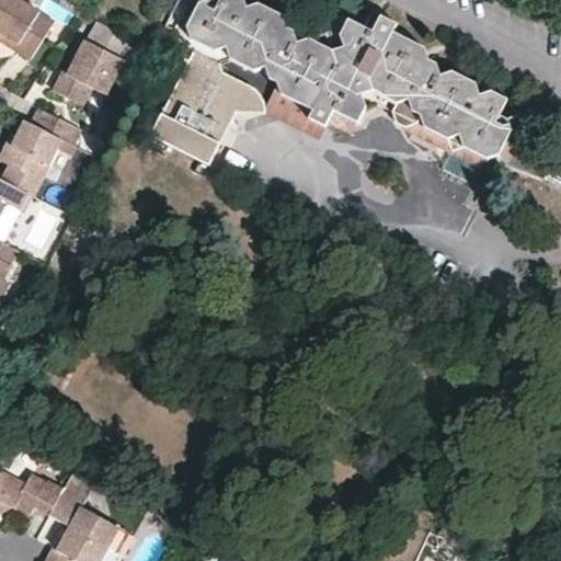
[(56,20),(23,0),(0,0),(0,31),(20,43),(15,48),(32,58),(56,20)]
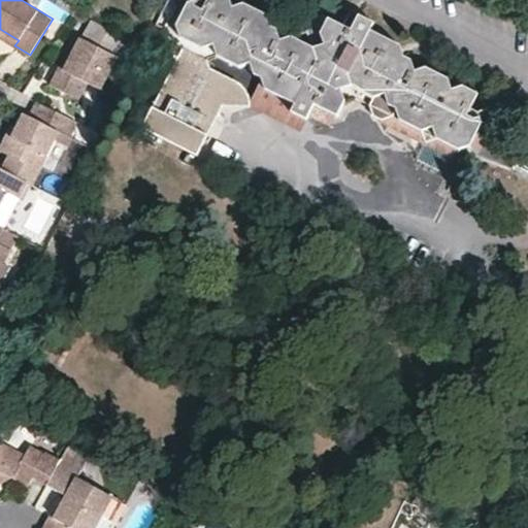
[(79,4),(72,0),(47,0),(72,15),(79,4)]
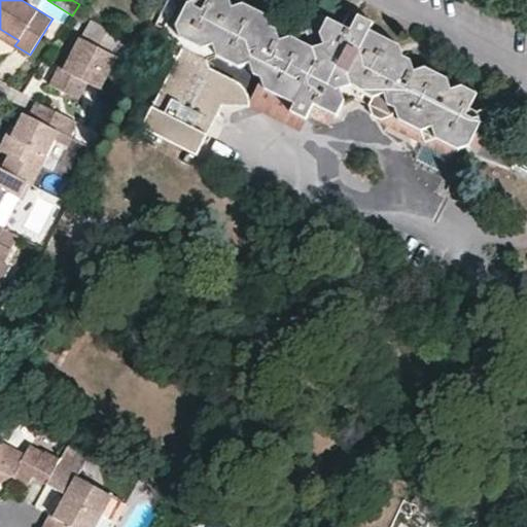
[(285,101),(281,109),(301,119),(309,104),(331,115),(340,100),(352,97),(356,89),(372,97),(382,95),(386,105),(391,108),(388,115),(452,148),(466,144),(475,131),(467,127),(470,117),(464,114),(466,107),(473,91),(460,83),(450,88),(445,75),(422,64),(413,67),(410,57),(400,53),(396,41),(369,27),(374,19),(357,10),(349,26),(325,13),(318,29),(307,32),(305,28),(287,34),(283,22),(270,26),(265,22),(261,11),(241,0),(232,0),(227,1),(226,0),(202,0),(199,5),(190,2),(187,9),(180,6),(172,21),(176,34),(192,42),(205,40),(209,51),(230,63),(242,59),(245,70),(252,74),(257,85),(285,101)]
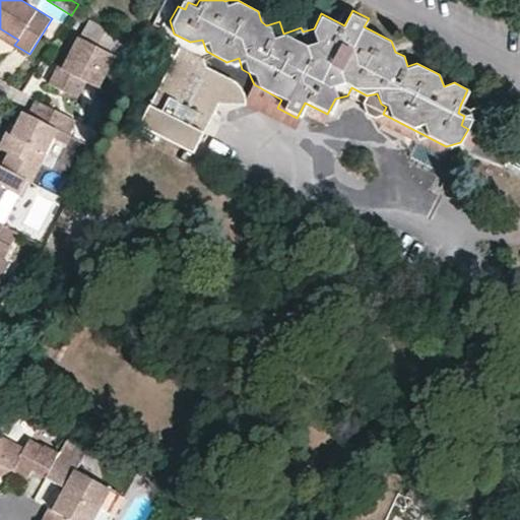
[(180,0),(178,6),(185,9),(188,2),(196,5),(199,0),(180,0)]
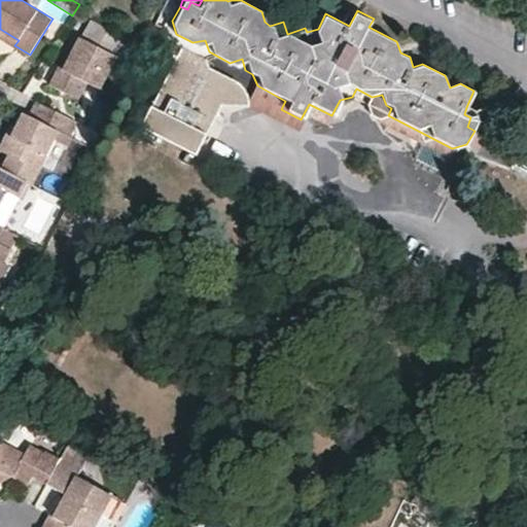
[(319,10),(283,22),(287,34),(305,28),(307,32),(318,29),(325,13),(319,10)]
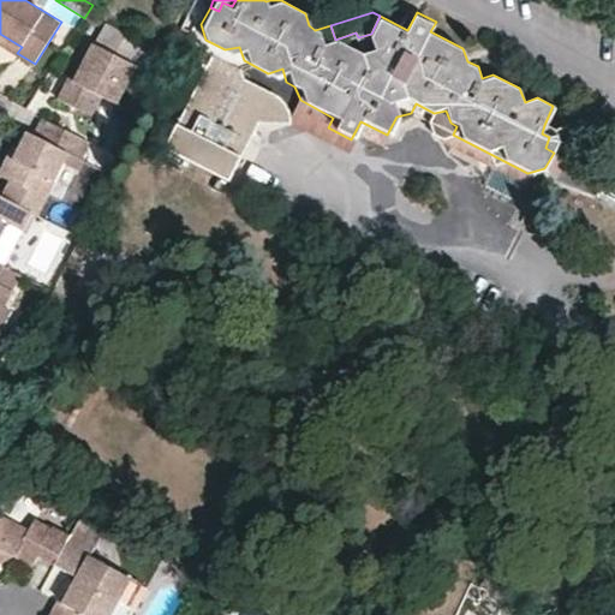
[(22,47),(0,34),(0,42),(17,53),(22,47)]
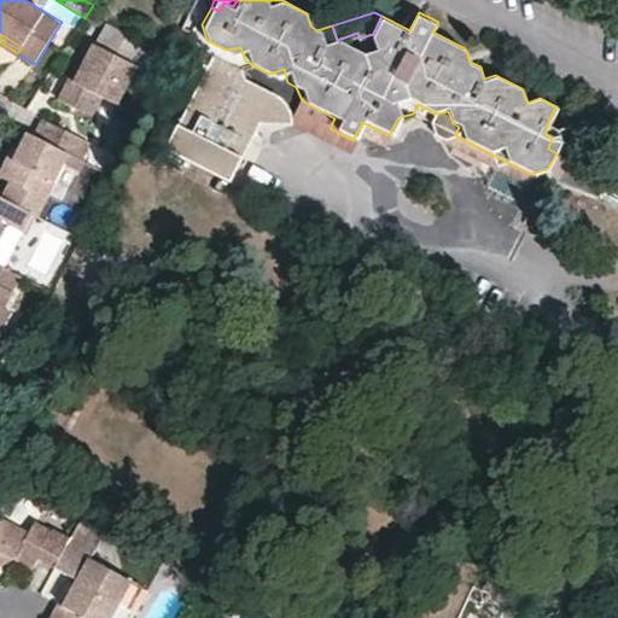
[(232,65),(245,60),(240,47),(226,50),(207,40),(192,45),(197,47),(232,65)]
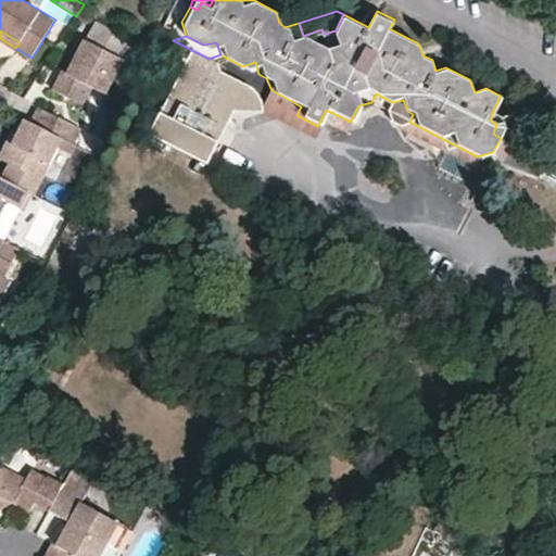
[(126,63),(85,41),(68,74),(65,81),(60,79),(53,92),(86,109),(93,90),(109,97),(126,63)]
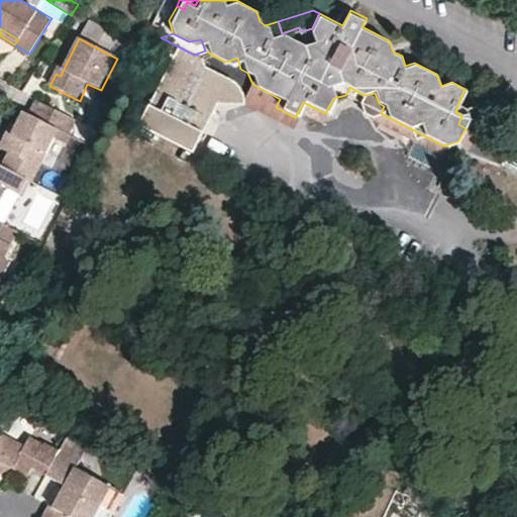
[(197,62),(194,55),(165,39),(159,50),(171,57),(171,59),(207,77),(222,83),(236,89),(236,88),(230,81),(220,74),(197,62)]
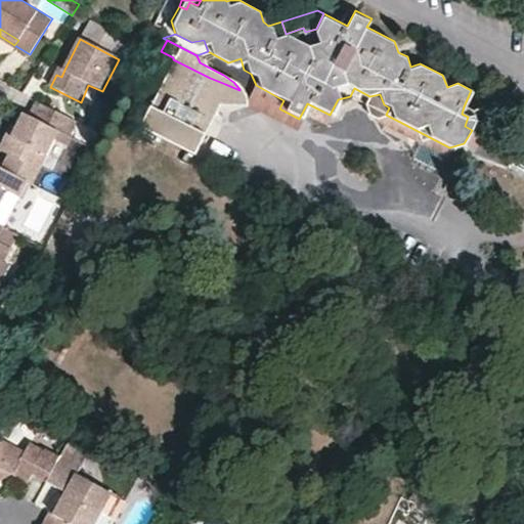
[(210,78),(173,59),(136,130),(190,158),(216,108),(241,96),(239,90),(225,84),(210,78)]
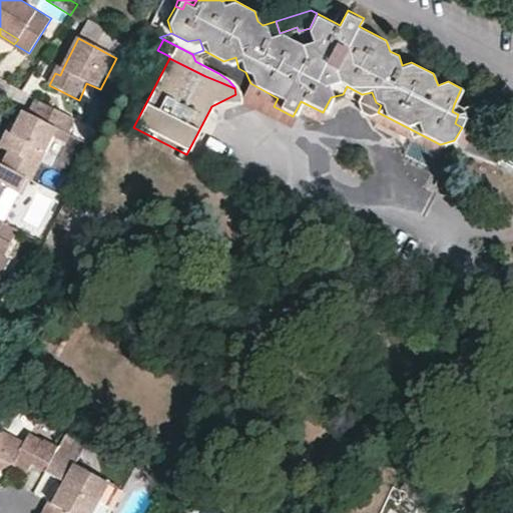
[(347,86),(343,94),(378,112),(381,105),(376,102),(372,92),(362,94),(347,86)]
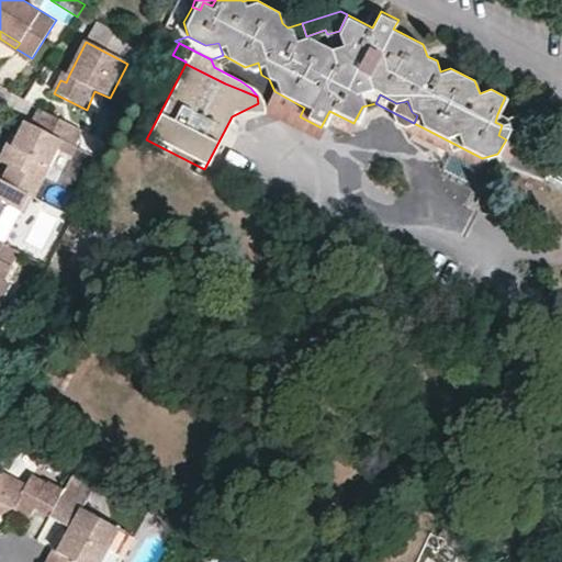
[(258,103),(232,116),(256,112),(258,103)]
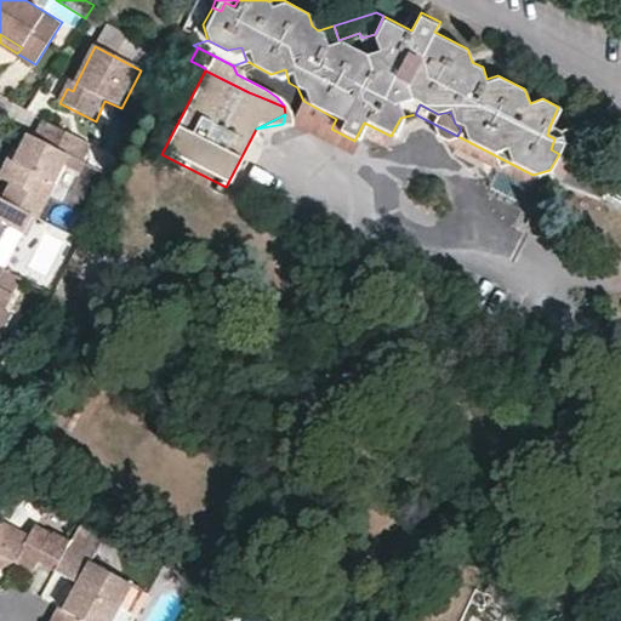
[(93,146),(50,124),(41,140),(69,154),(85,161),(93,146)]
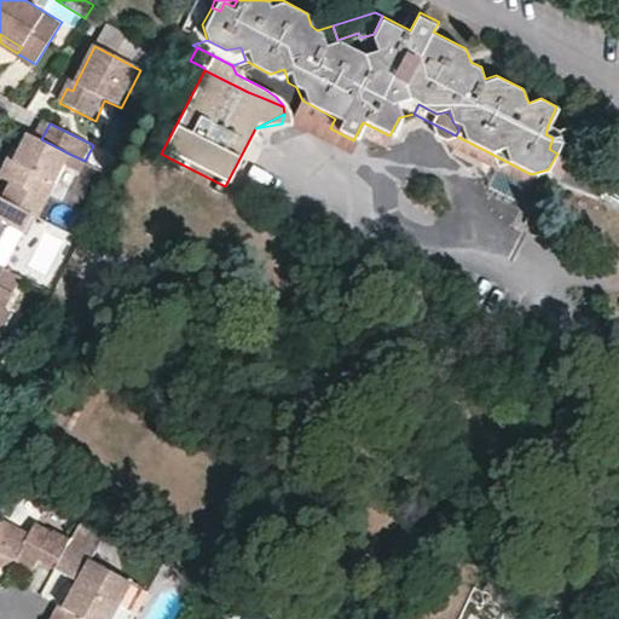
[(549,149),(557,154),(561,144),(557,129),(548,126),(545,134),(553,138),(549,149)]
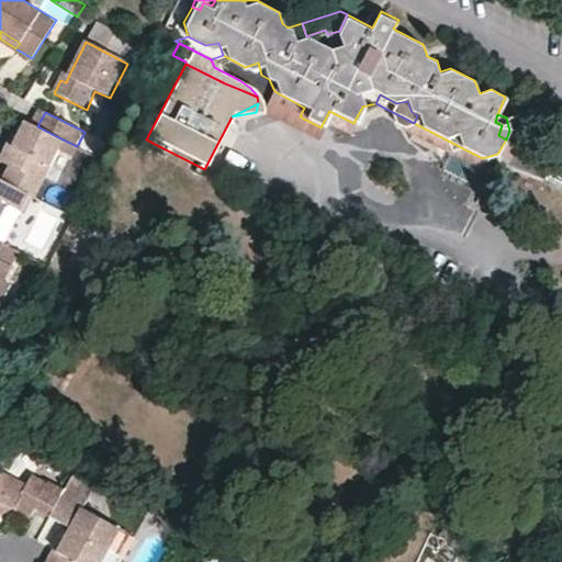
[(37,126),(25,120),(18,134),(12,144),(8,142),(0,154),(0,158),(9,164),(1,178),(27,191),(34,195),(58,147),(63,139),(37,126)]
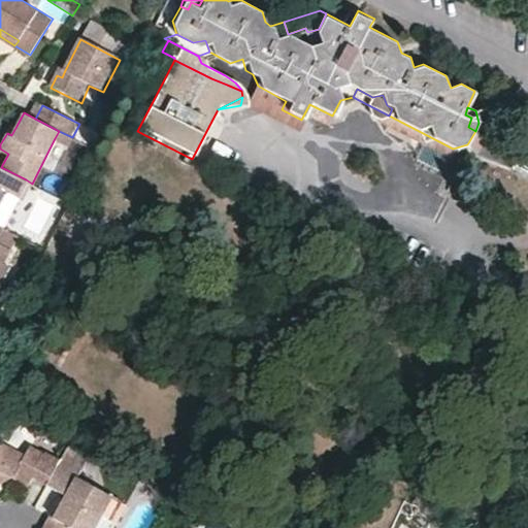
[(17,126),(11,124),(7,133),(11,135),(17,126)]
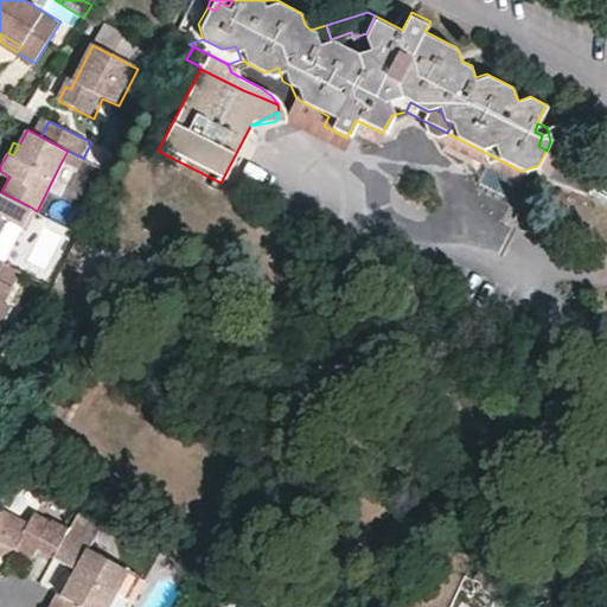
[(83,158),(68,151),(63,159),(78,166),(83,158)]
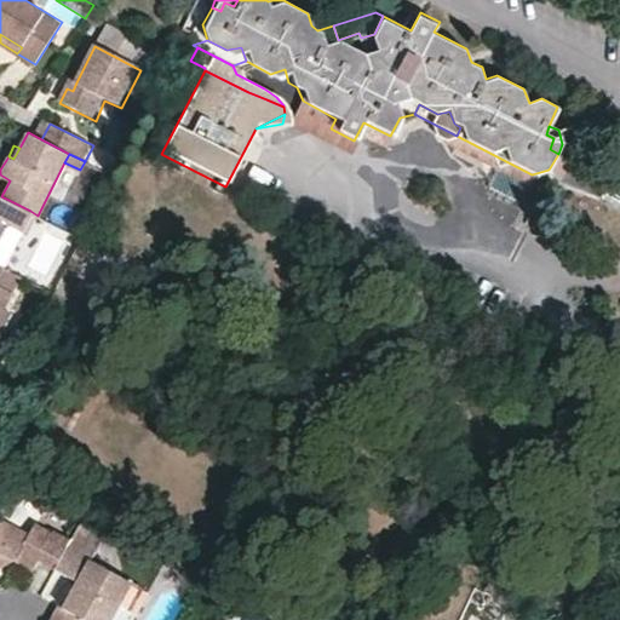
[(0,239),(7,225),(15,229),(21,231),(24,222),(30,211),(1,196),(0,195),(0,239)]
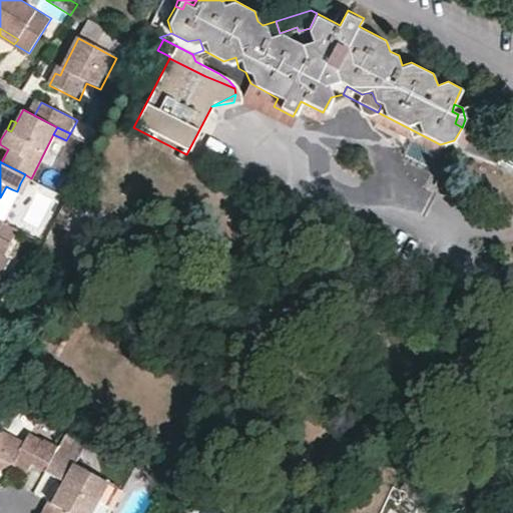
[(0,211),(12,189),(6,186),(0,197),(0,211)]
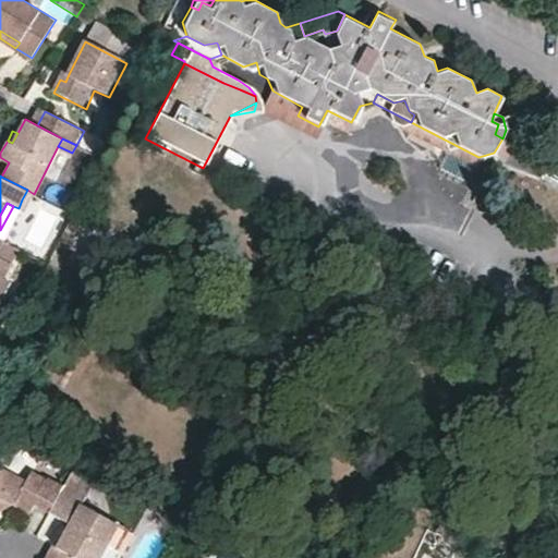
[(0,238),(0,300),(1,301),(2,299),(0,298),(10,279),(3,276),(19,247),(0,238)]
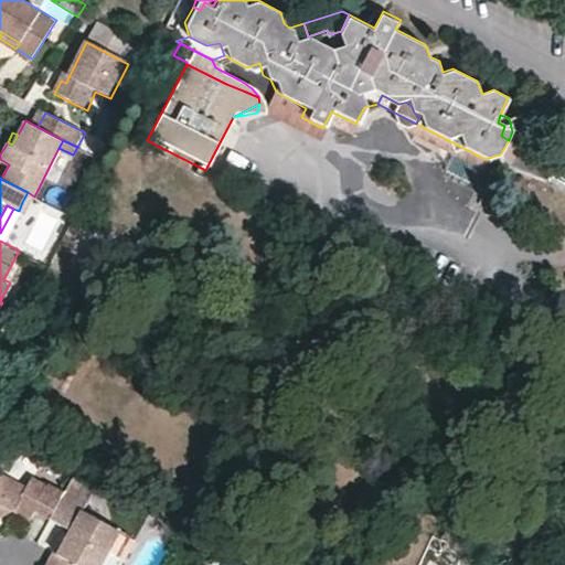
[(29,486),(6,475),(0,477),(0,509),(3,515),(14,511),(31,519),(36,510),(51,518),(51,516),(65,490),(51,482),(50,484),(34,476),(29,486)]
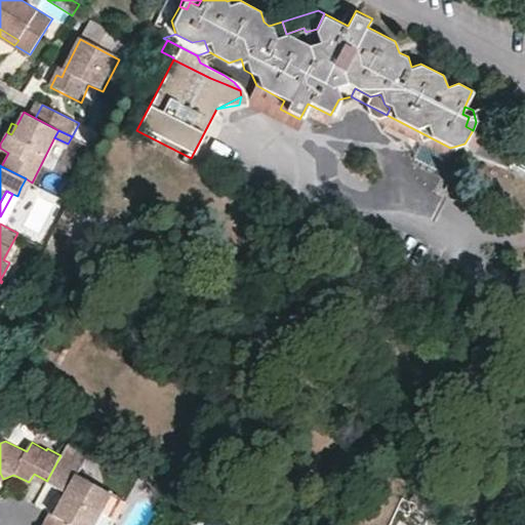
[(91,524),(111,490),(78,473),(81,467),(61,455),(47,480),(68,491),(61,503),(69,508),(63,519),(73,524),(91,524)]
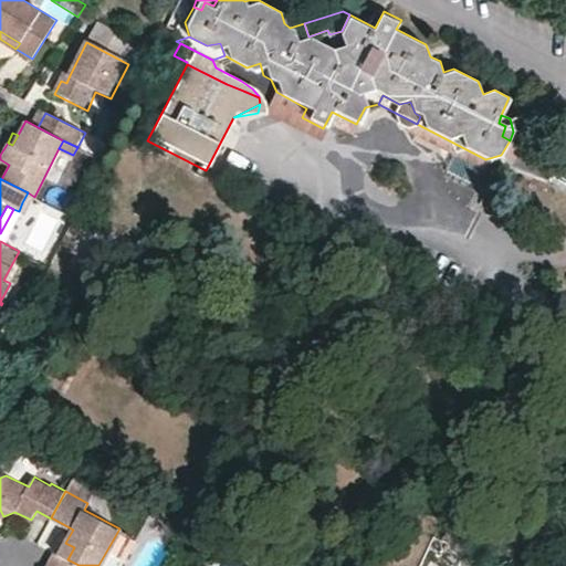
[(111,565),(128,534),(119,528),(98,565),(111,565)]
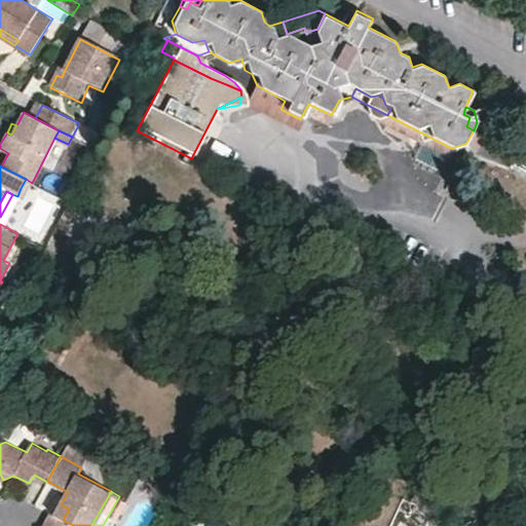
[(69,509),(61,504),(54,516),(63,520),(69,509)]
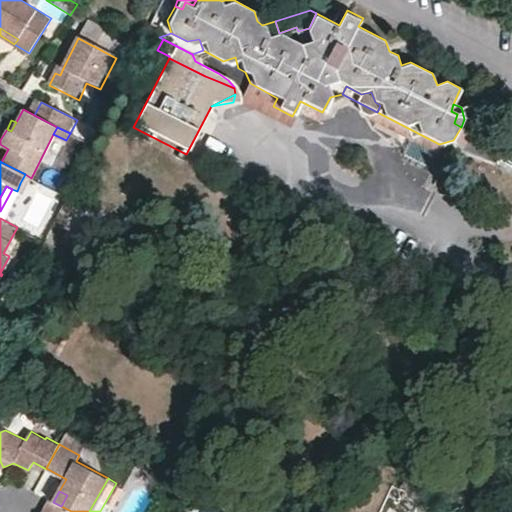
[(71,511),(61,506),(53,502),(48,499),(41,511),(71,511)]
